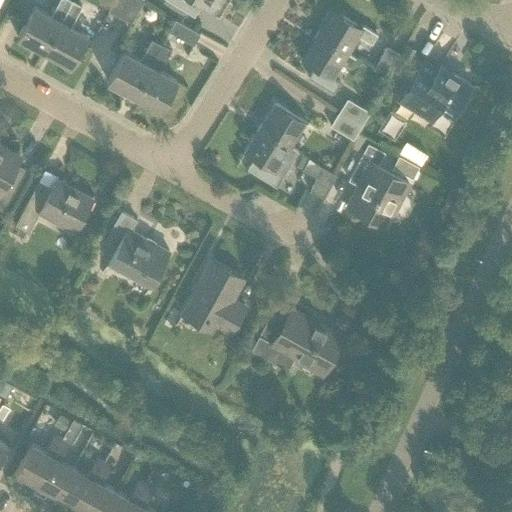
[(43,50),(70,0),(57,0),(50,14),(34,5),(17,36),(43,50)]
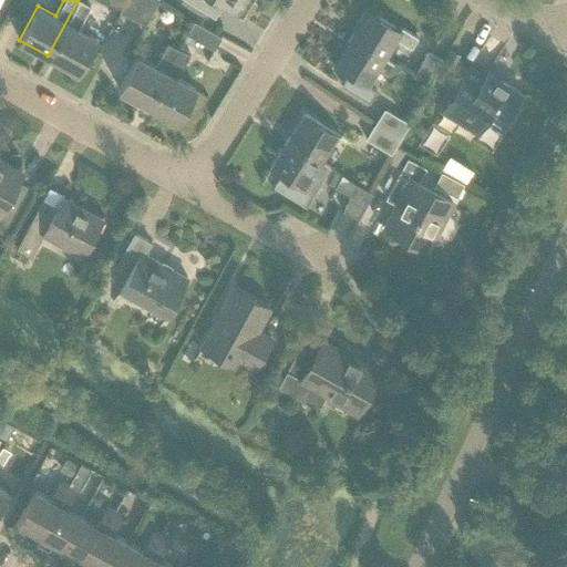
[(81,0),(78,0),(48,55),(78,72),(96,38),(78,28),(91,6),(81,0)]
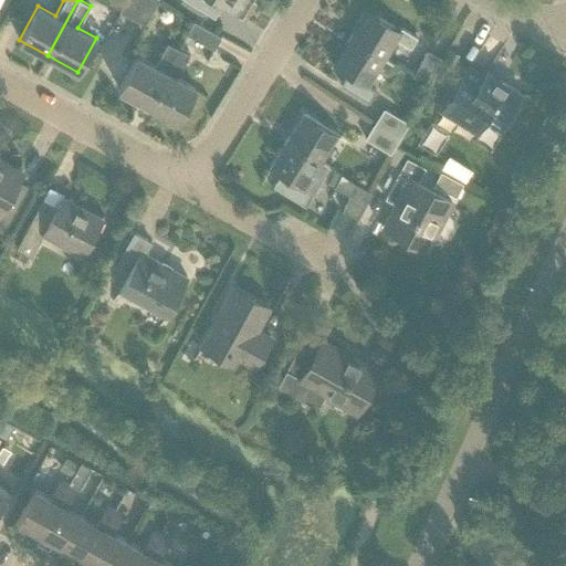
[(132,19),(140,0),(124,0),(118,11),(132,19)]
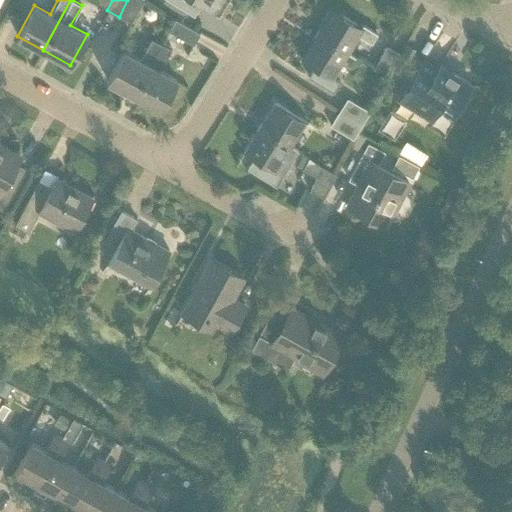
[(143,0),(127,0),(119,17),(131,23),(143,0)]
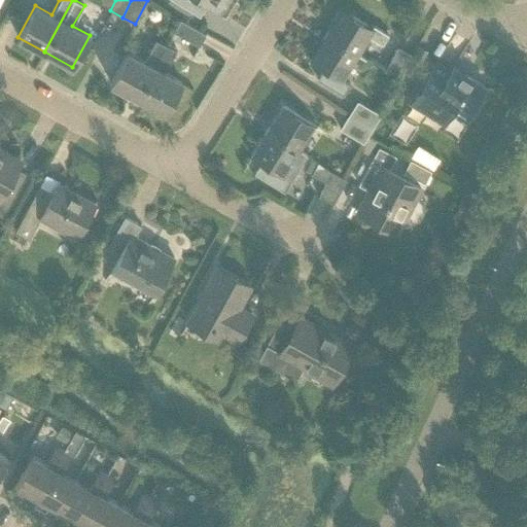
[(206,5),(224,16),(234,0),(173,0),(200,16),(206,5)]
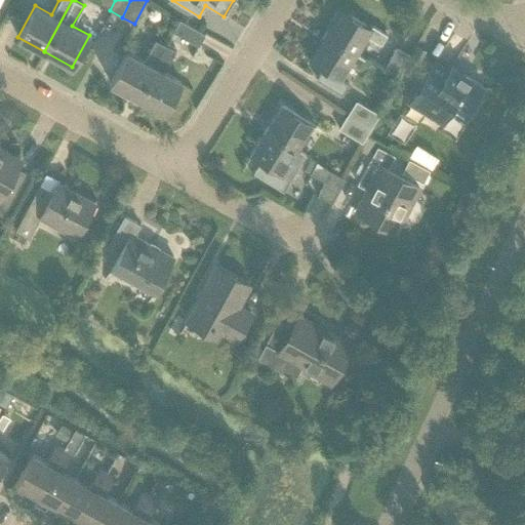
[(339,8),(324,34),(359,55),(370,38),(380,44),(387,34),(372,25),(370,28),(339,8)]
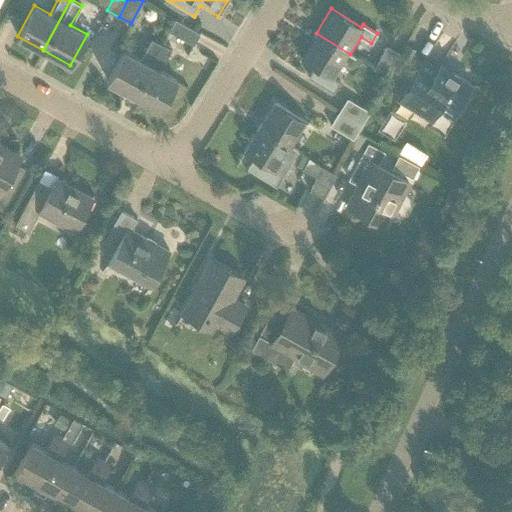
[(200,33),(175,19),(168,31),(193,44),(200,33)]
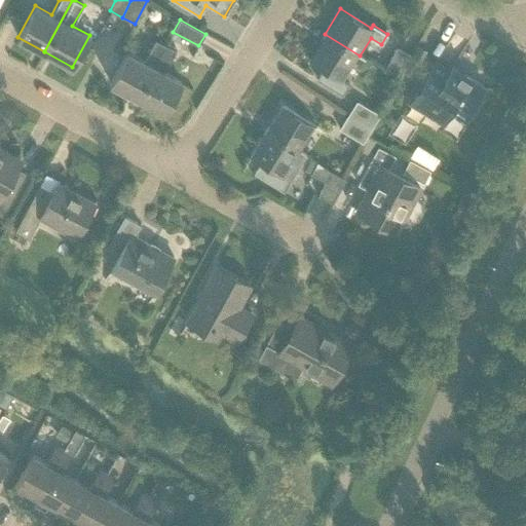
[(344,80),(360,55),(325,34),(308,60),(323,68),(316,78),(342,94),(349,82),(344,80)]
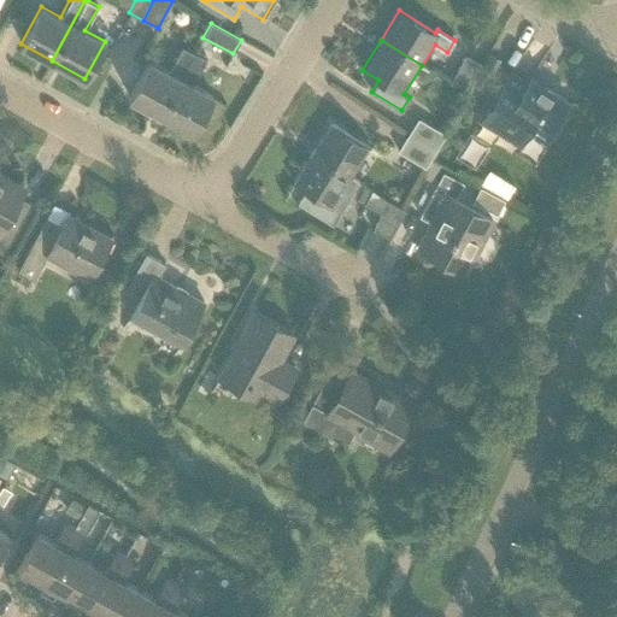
[(160,115),(194,53),(182,46),(169,71),(148,60),(129,97),(160,115)]
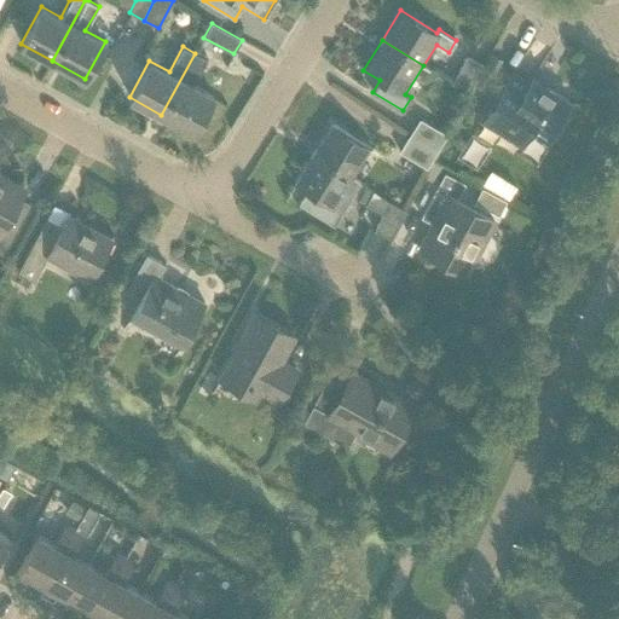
[(195,53),(161,115),(192,132),(213,96),(194,85),(207,59),(195,53)]
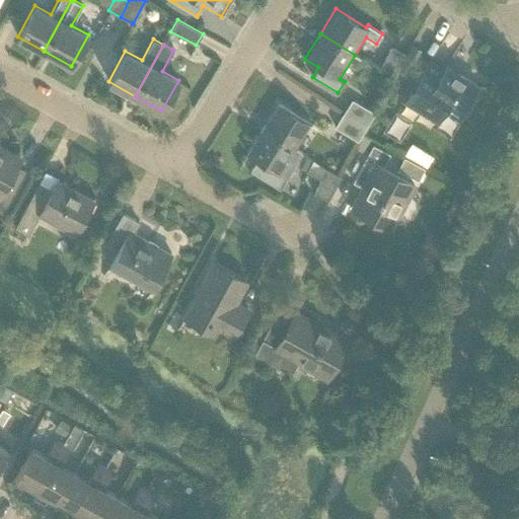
[(393,77),(405,54),(391,47),(379,70),(393,77)]
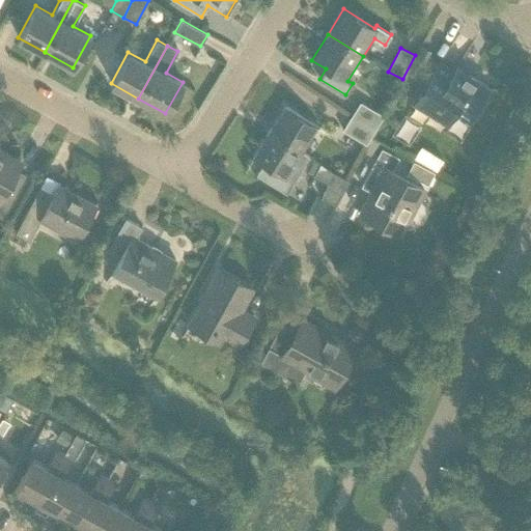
[(468,119),(488,87),(456,66),(453,71),(440,61),(414,104),(447,123),(454,111),(468,119)]
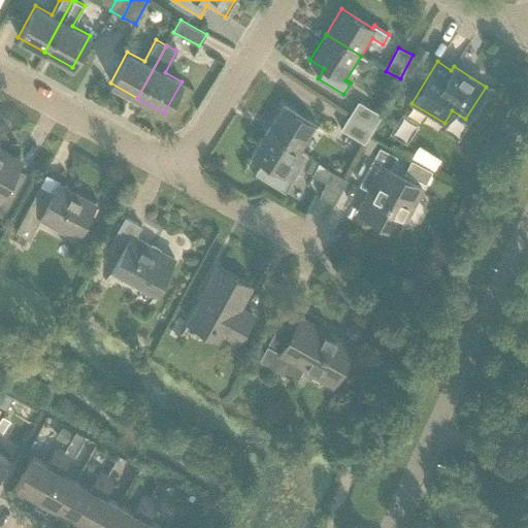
[(358,100),(349,114),(372,129),(382,114),(358,100)]
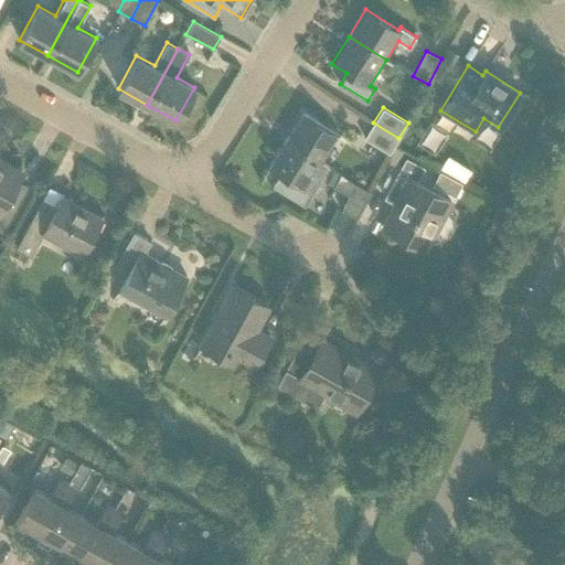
[(301,113),(285,139),(323,162),(340,136),(301,113)]
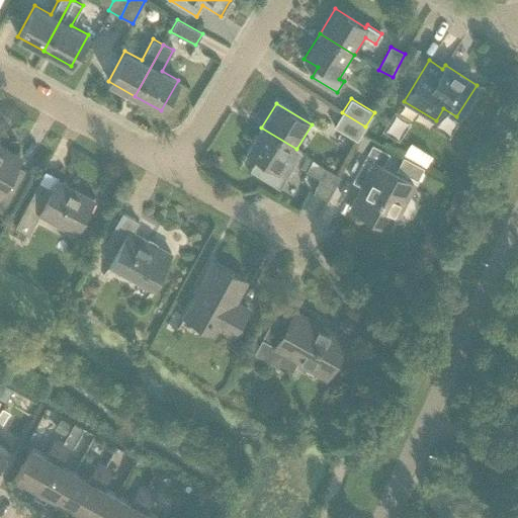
[(356,141),(365,126),(342,112),(333,126),(356,141)]
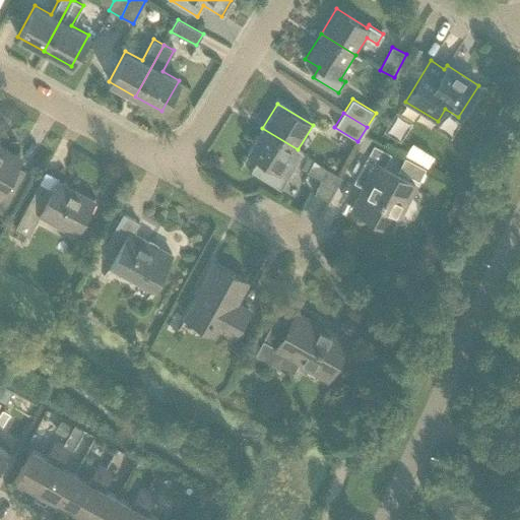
[(303,152),(298,149),(262,128),(247,153),(258,160),(252,171),(277,187),(283,176),(286,178),(303,152)]
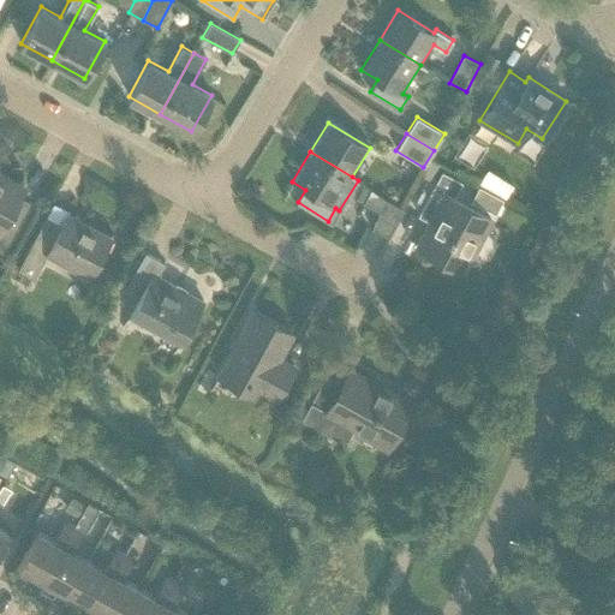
[(23,184),(0,171),(0,251),(3,254),(30,201),(17,193),(23,184)]
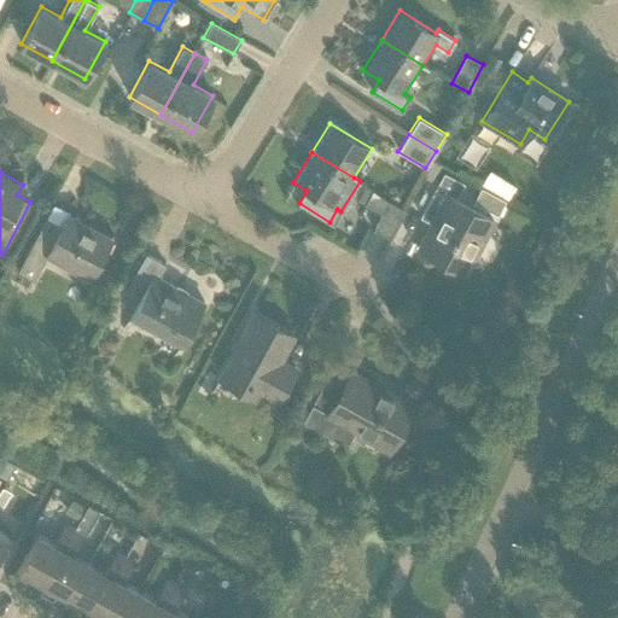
[(444,173),(438,182),(420,216),(436,225),(424,246),(468,270),(495,223),(454,202),(464,184),(444,173)]
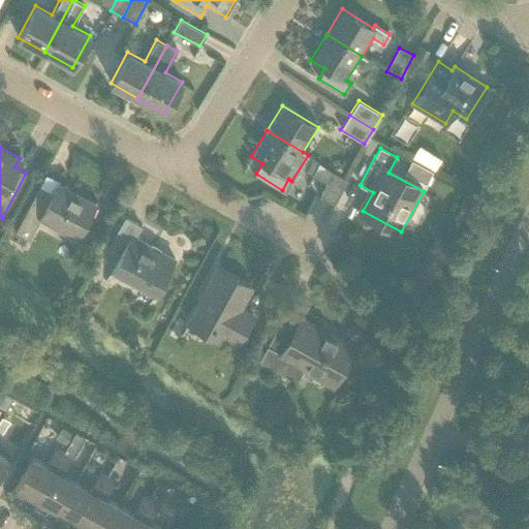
[(332,173),(318,163),(312,176),(327,182),(319,196),(334,205),(347,180),(332,173)]
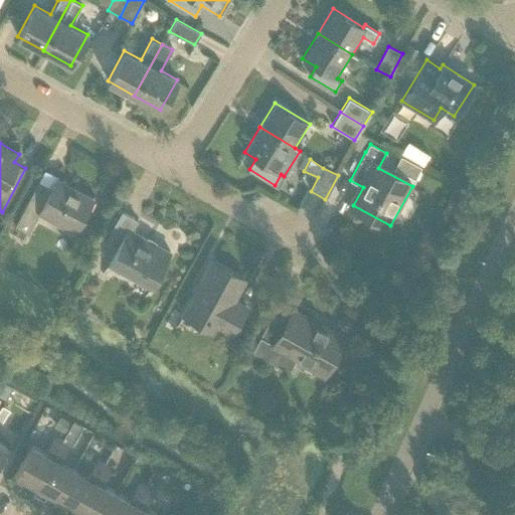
[(39,180),(20,215),(14,226),(27,233),(39,211),(75,230),(94,196),(57,176),(51,187),(39,180)]
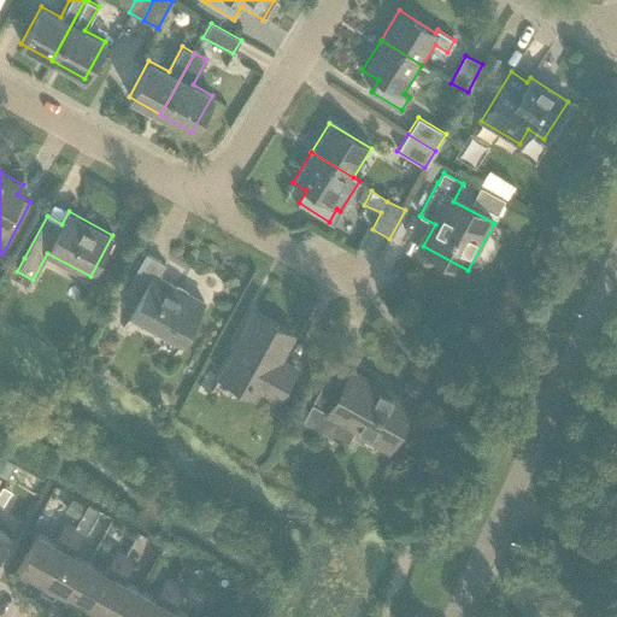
[(180,346),(204,303),(158,276),(165,264),(146,253),(127,288),(140,297),(128,317),(180,346)]
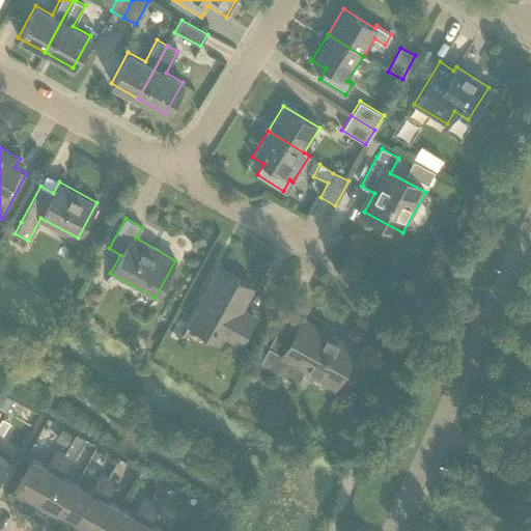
[(238,345),(254,315),(241,308),(252,288),(218,270),(189,324),(222,341),(224,338),(238,345)]
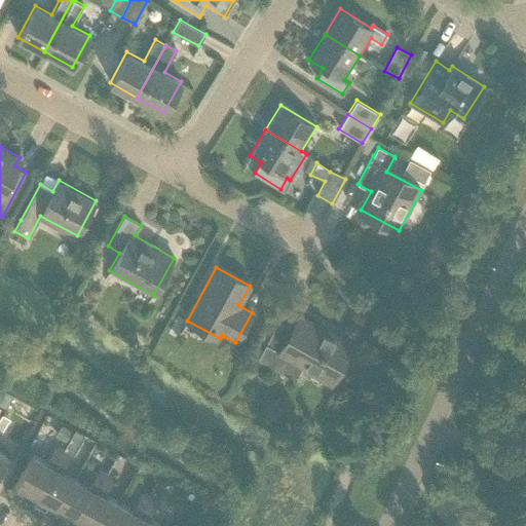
[(330,379),(351,341),(302,314),(294,329),(278,321),(258,359),(295,378),(303,365),(330,379)]
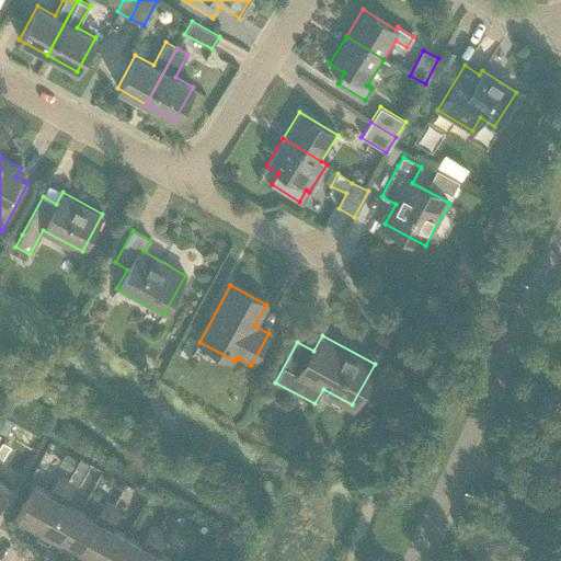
[(1,443),(0,444),(0,459),(2,460),(9,447),(1,443)]
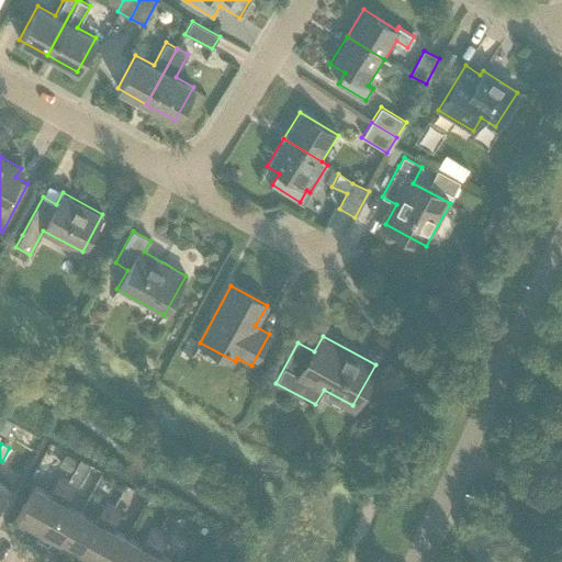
[(15,518),(40,531),(67,481),(58,476),(49,494),(33,486),(15,518)]
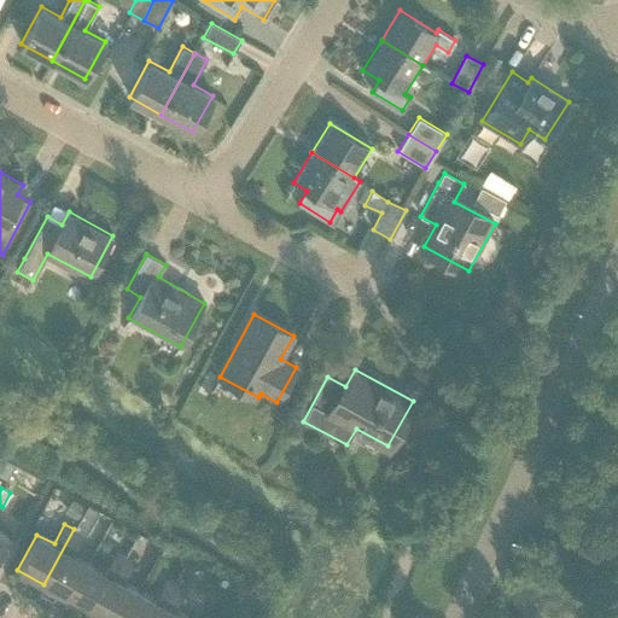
[(44,584),(69,598),(88,563),(73,554),(83,535),(74,529),(44,584)]
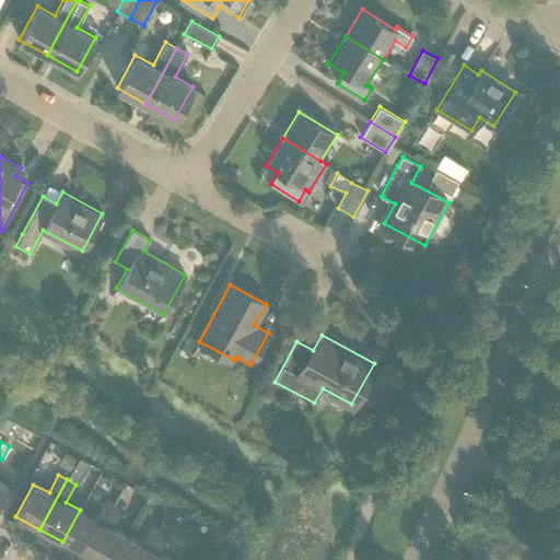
[(62,541),(85,555),(113,505),(105,501),(95,518),(80,510),(62,541)]
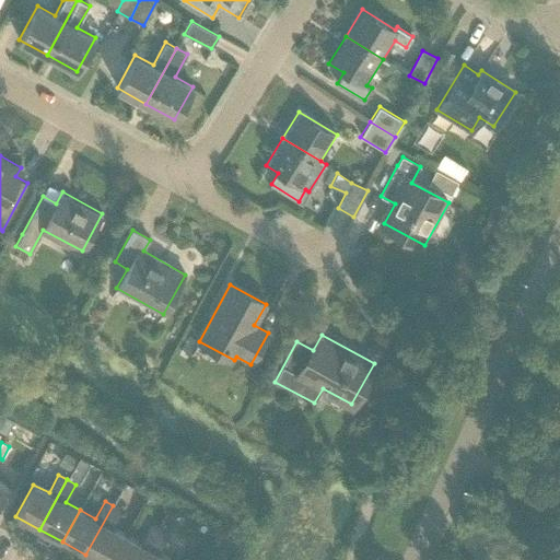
[(85,555),(94,559),(112,559),(126,535),(112,527),(121,510),(113,505),(85,555)]
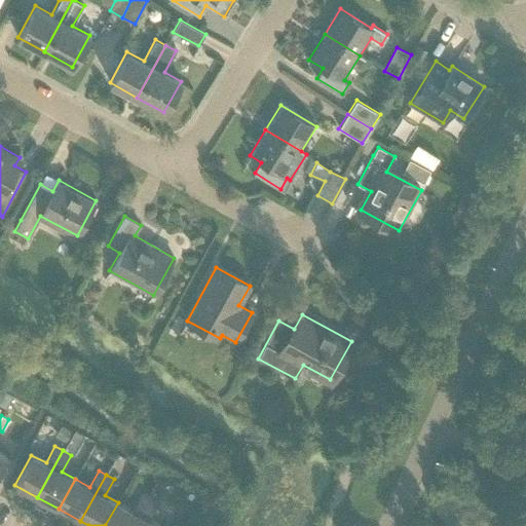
[(105,525),(133,525),(149,498),(141,494),(132,511),(118,502),(105,525)]
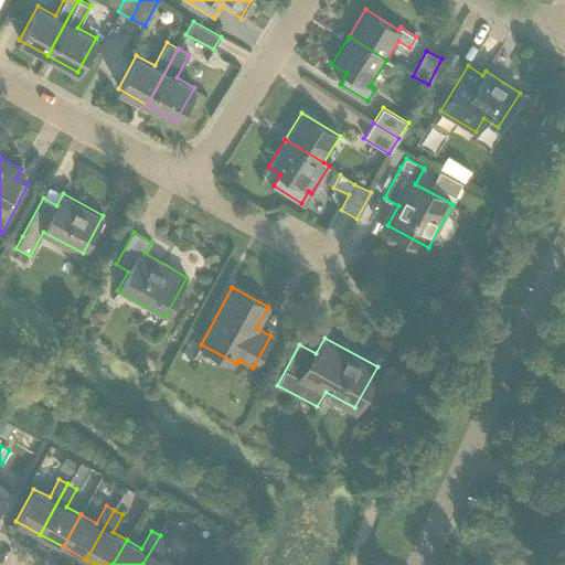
[(169,540),(160,535),(142,564),(171,564),(159,557),(169,540)]
